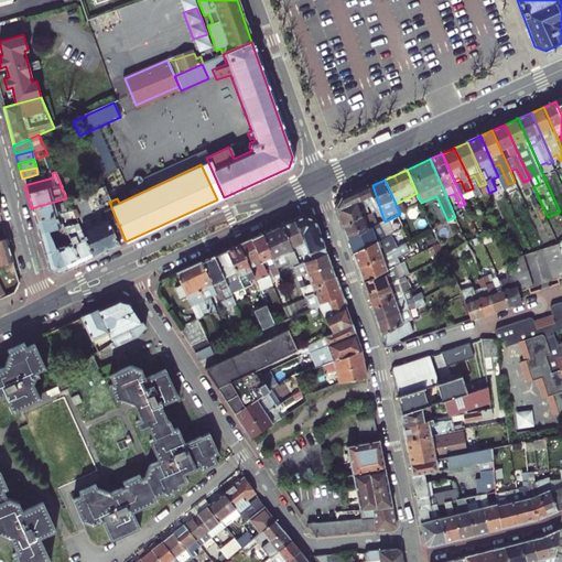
[(377,198),(373,185),(359,191),(363,200),(359,202),(360,203),(364,202),(365,205),(370,204),(374,211),(376,209),(379,217),(382,216),(380,209),(377,198)]
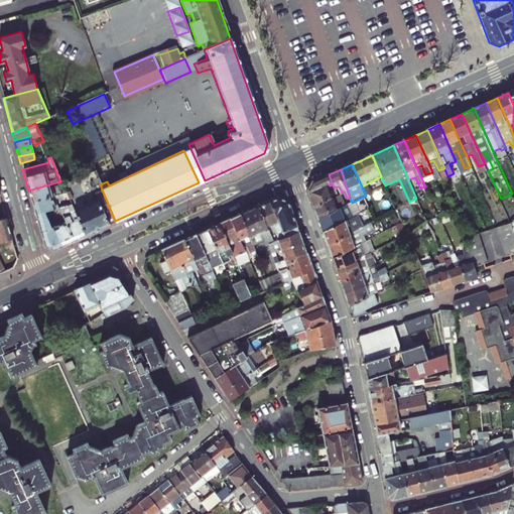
[(71,204),(75,213),(85,235),(115,221),(100,184),(94,171),(62,184),(63,187),(66,194),(69,200),(71,204)]
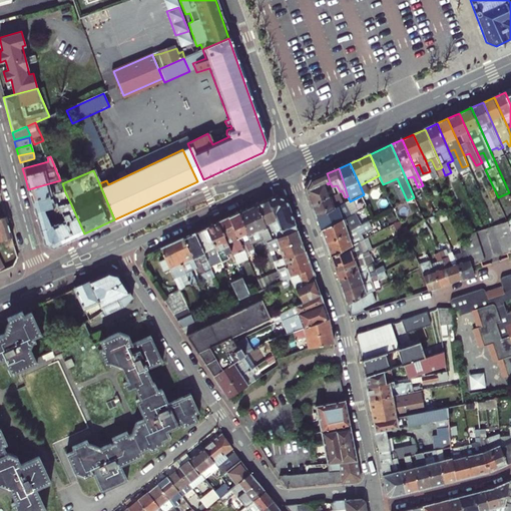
[(308,188),(314,204),(340,191),(337,185),(332,186),(331,183),(328,184),(327,183),(330,181),(327,173),(313,179),(308,188)]
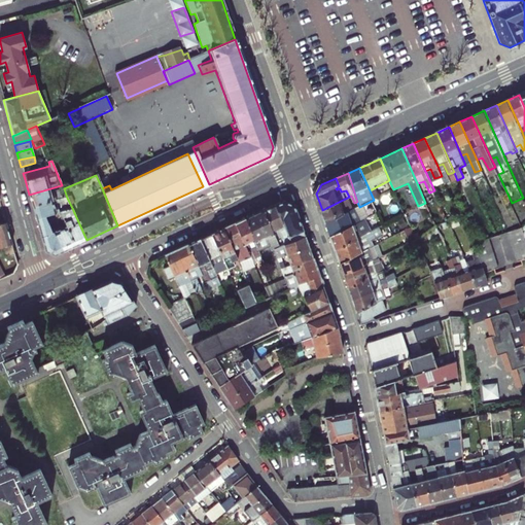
[(29,195),(32,206),(62,199),(67,198),(65,191),(60,194),(58,186),(29,195)]
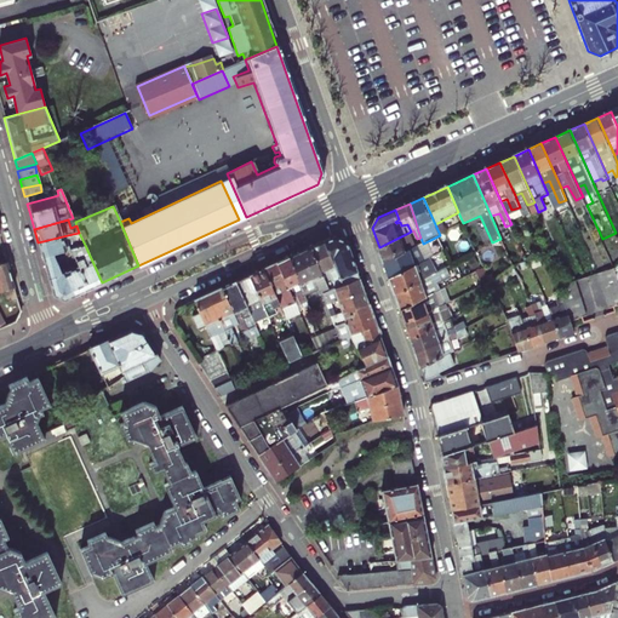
[(411,232),(379,247),(384,264),(418,246),(411,232)]
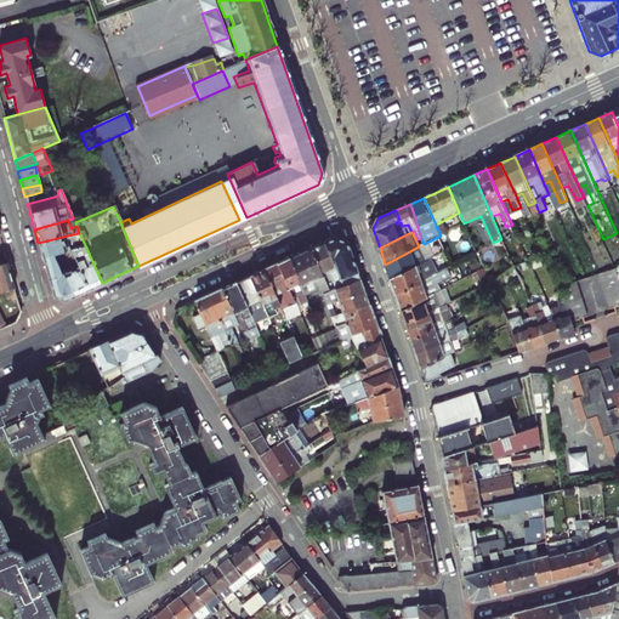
[(41,259),(56,254),(85,245),(83,240),(74,243),(73,234),(38,243),(41,259)]
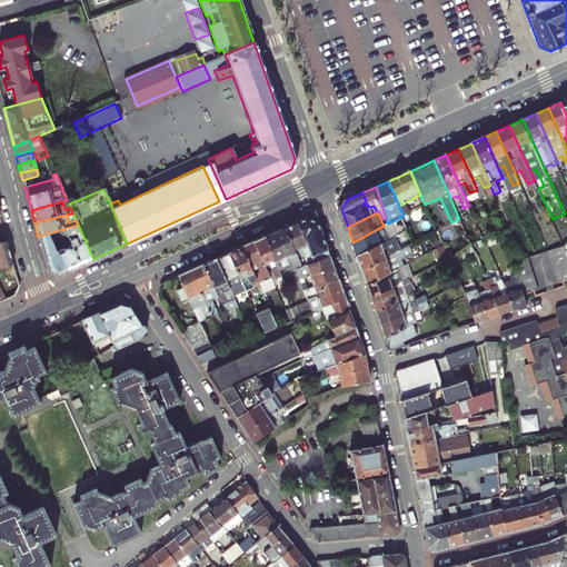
[(316,221),(306,218),(297,222),(315,265),(329,257),(319,226),(316,221)]
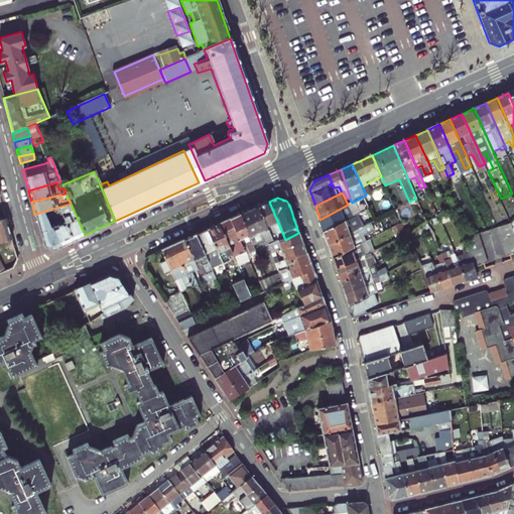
[(285,240),(269,202),(257,207),(266,228),(271,226),(275,235),(270,238),(273,245),(277,243),(285,240)]
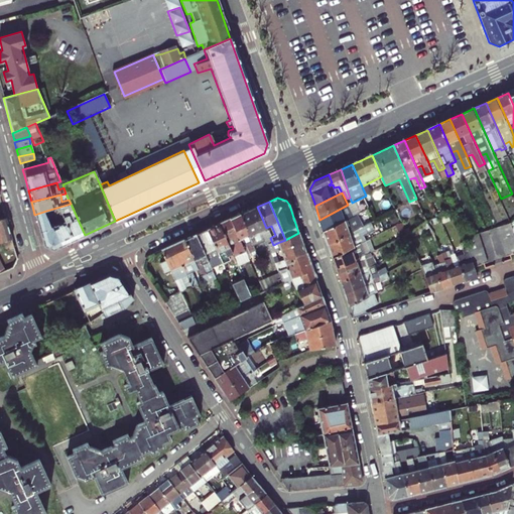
[(319,220),(325,232),(347,221),(360,214),(354,202),(352,203),(348,205),(319,220)]
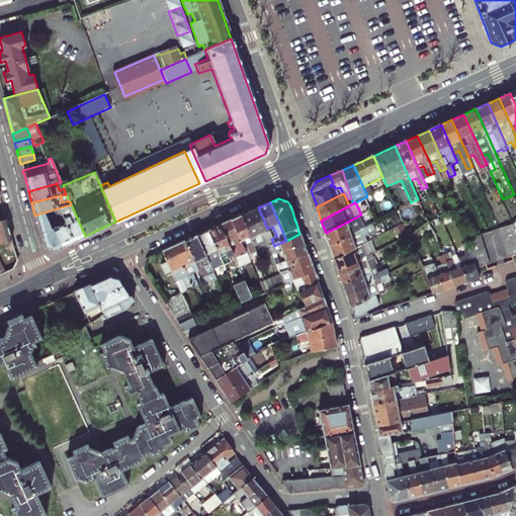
[(258,207),(241,216),(252,239),(253,238),(256,244),(250,247),(251,250),(253,250),(256,255),(270,248),(274,246),(271,239),(267,229),(258,207)]
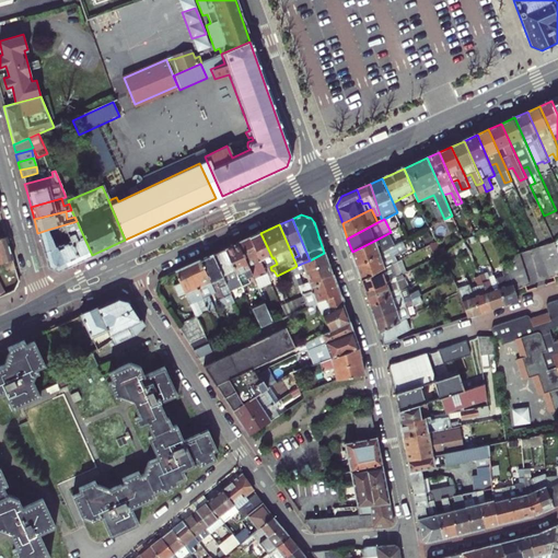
[(58,271),(67,267),(57,245),(50,229),(37,233),(47,267),(58,271)]
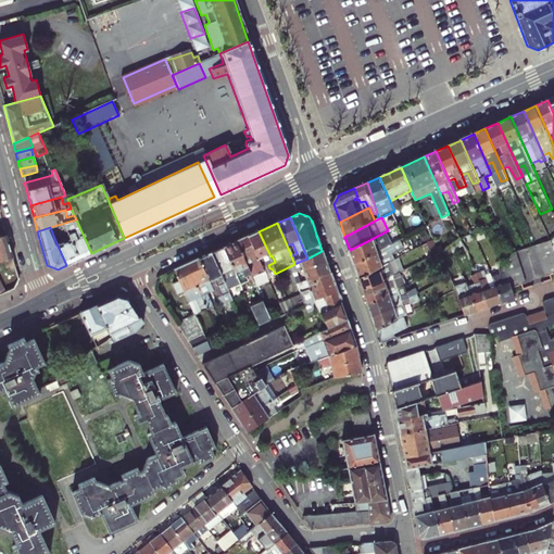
[(91,253),(80,229),(67,235),(70,238),(78,260),(91,253)]
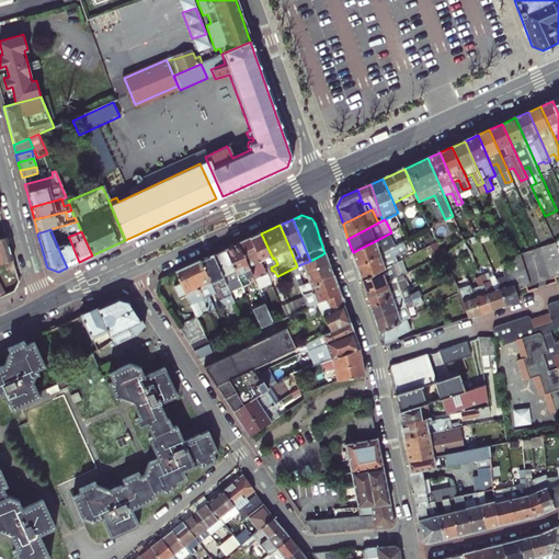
[(273,259),(261,234),(250,239),(267,278),(270,284),(272,283),(273,286),(280,283),(277,276),(274,271),(272,271),(271,267),(277,264),(274,258),(273,259)]
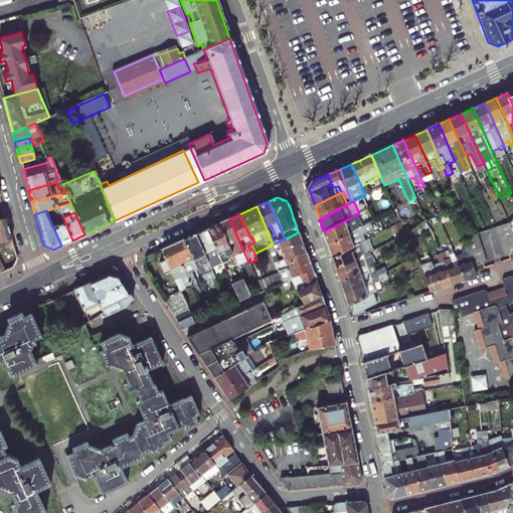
[(6,218),(0,219),(0,242),(4,241),(12,239),(6,218)]
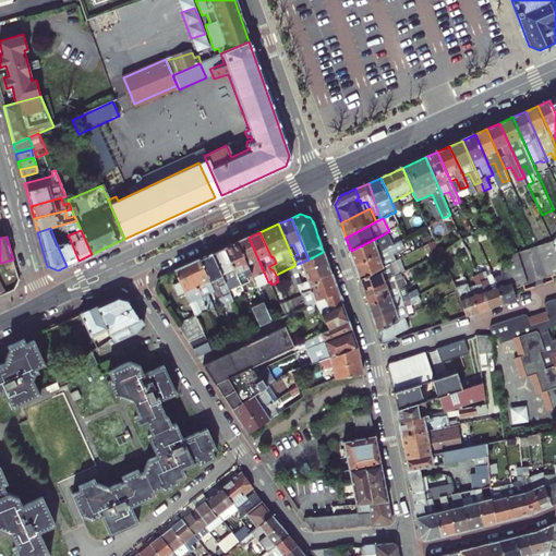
[(254,282),(266,277),(249,238),(237,243),(252,279),(254,282)]
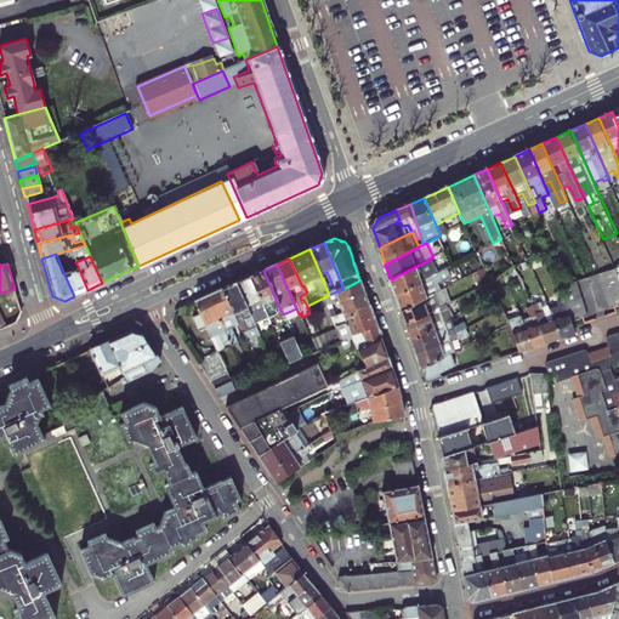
[(87,290),(78,266),(63,272),(74,296),(87,290)]
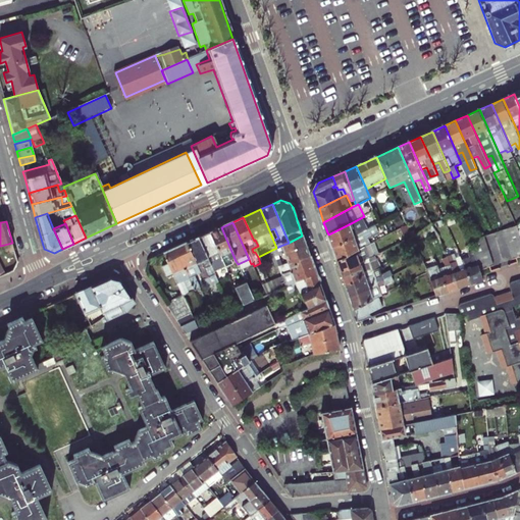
[(333,248),(355,237),(351,223),(328,235),(333,248)]
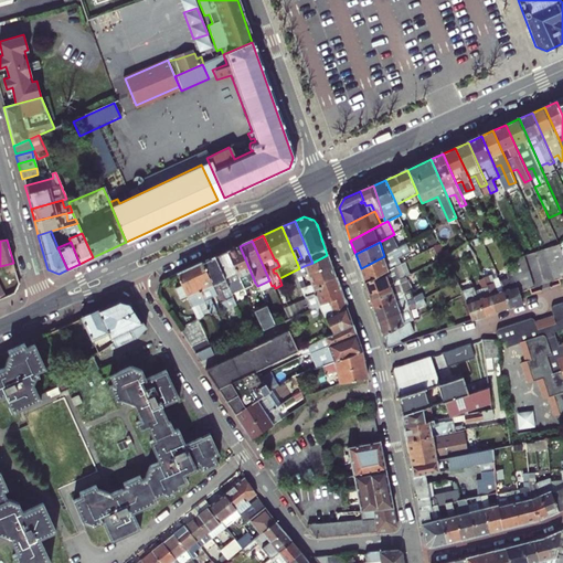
[(409,244),(384,256),(361,268),(365,284),(390,271),(388,265),(412,253),(409,244)]
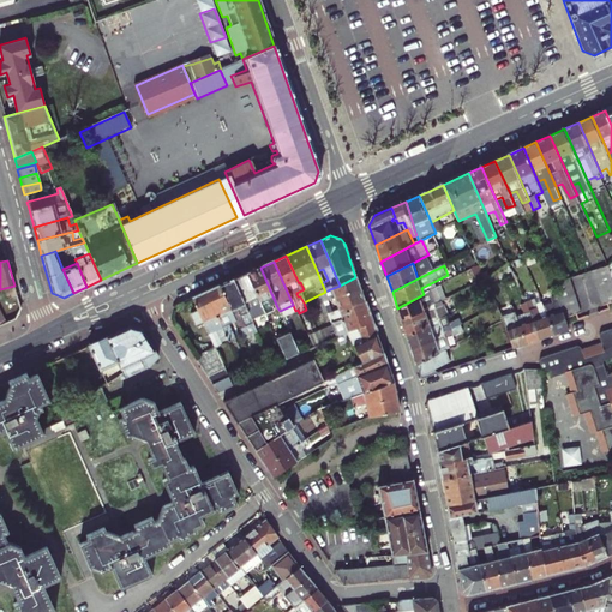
[(594,271),(598,281),(611,275),(611,271),(610,267),(610,265),(594,271)]
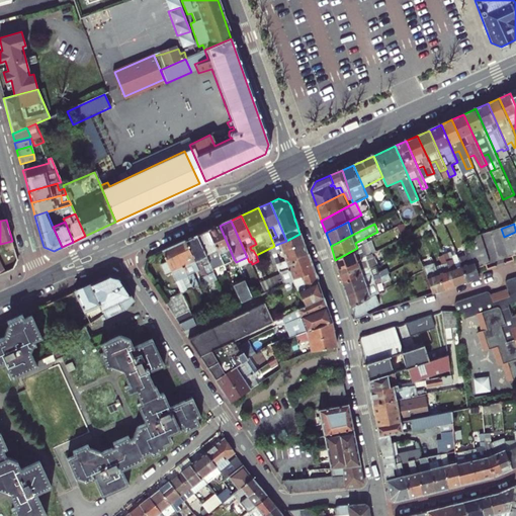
[(234,259),(220,226),(207,232),(223,265),(234,259)]
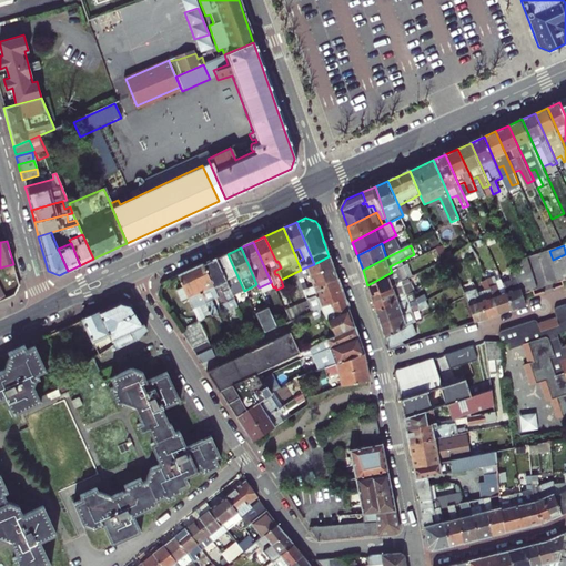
[(458,252),(447,259),(450,262),(462,258),(458,252)]
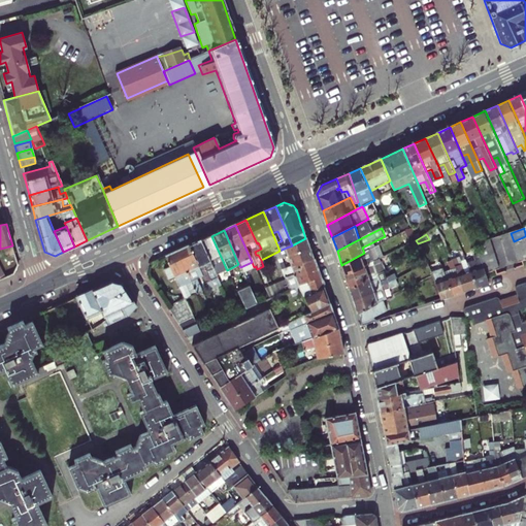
[(200,241),(215,275),(227,270),(211,236),(200,241)]
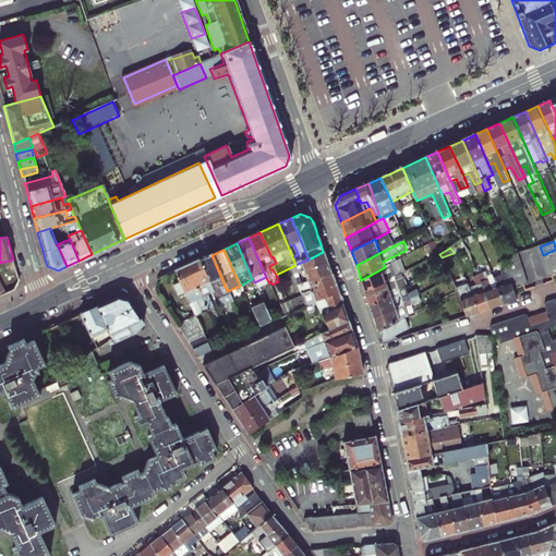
[(555,250),(543,255),(545,262),(555,258),(555,250)]
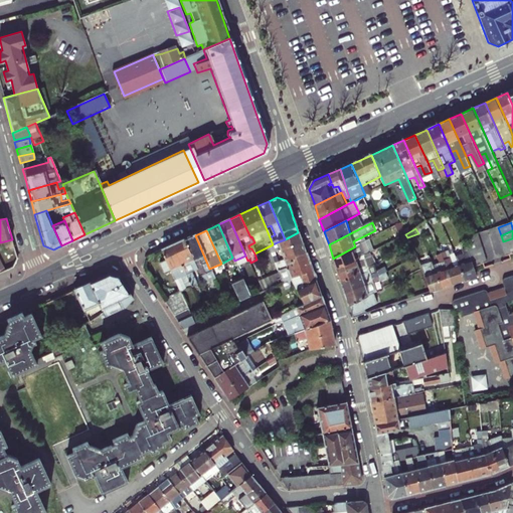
[(273,255),(281,251),(302,242),(298,232),(285,239),(277,242),(278,245),(270,248),(273,255)]
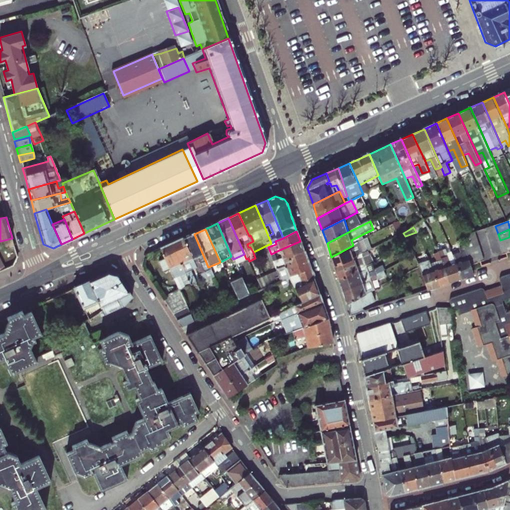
[(476,232),(462,237),(465,245),(478,241),(476,232)]
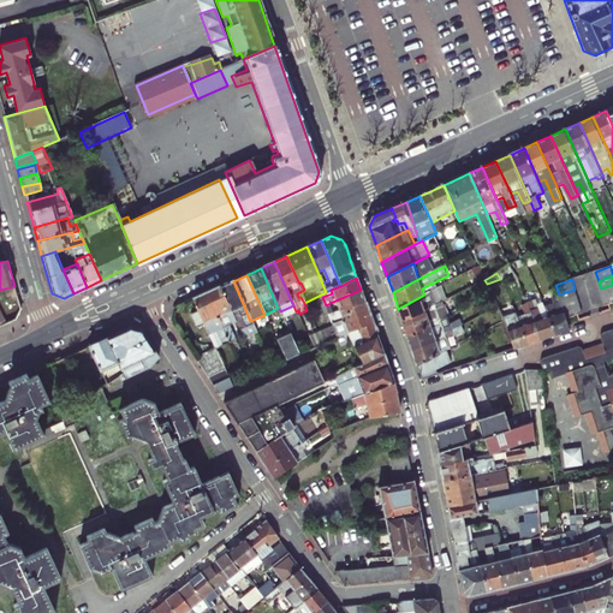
[(233,281),(219,287),(234,323),(242,339),(256,333),(250,321),(233,281)]
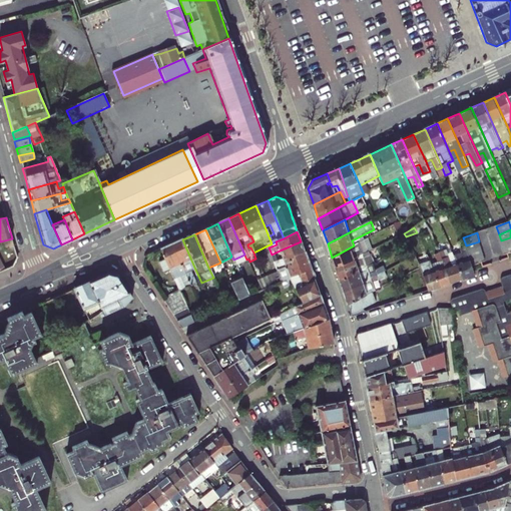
[(510,237),(501,240),(503,248),(510,245),(510,237)]
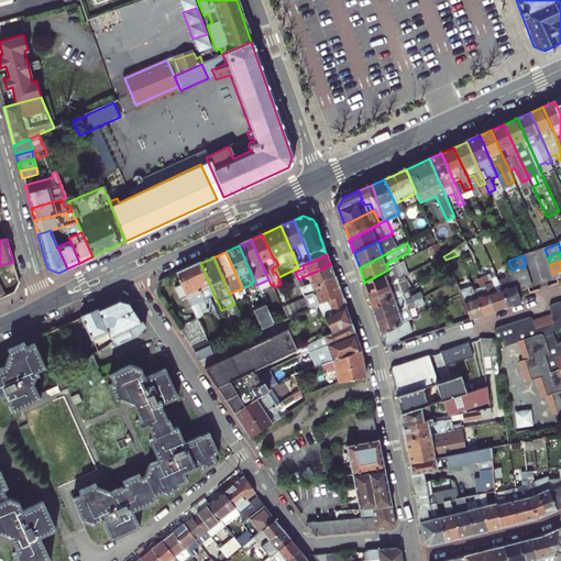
[(13,262),(4,264),(7,275),(15,272),(13,262)]
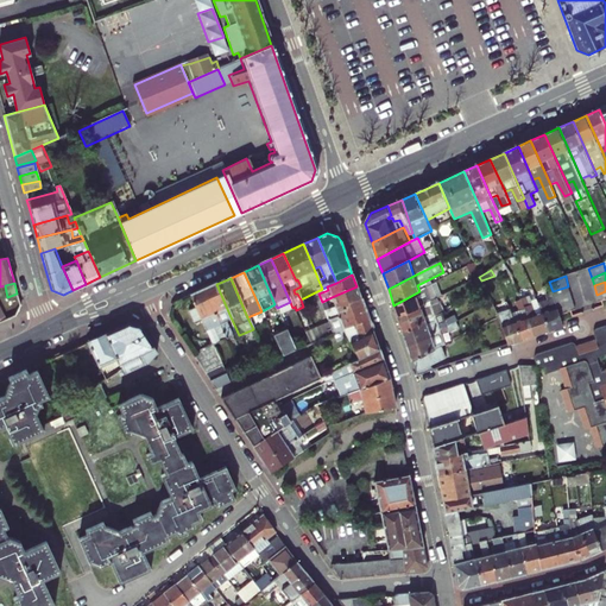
[(203,290),(227,345),(228,347),(234,345),(229,335),(231,334),(226,322),(232,320),(216,284),(203,290)]
